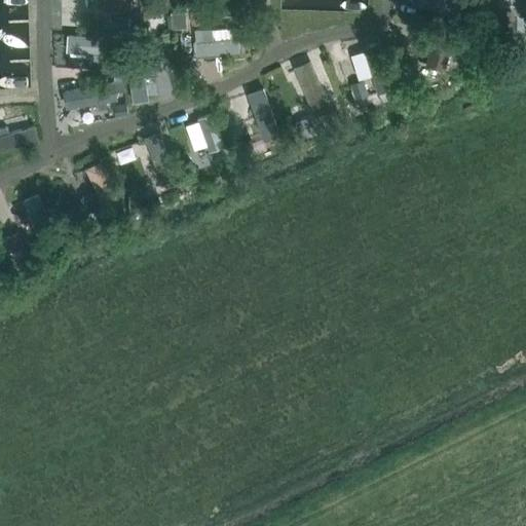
[(132,30),(148,30),(147,0),(100,0),(100,9),(132,8),(132,30)]
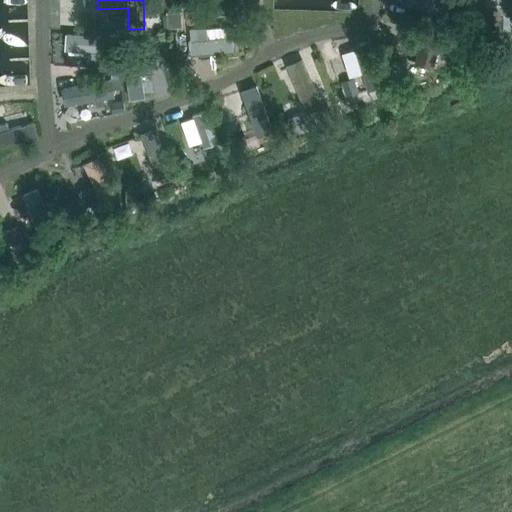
[(511,0),(503,0),(504,10),(511,9),(511,0)]
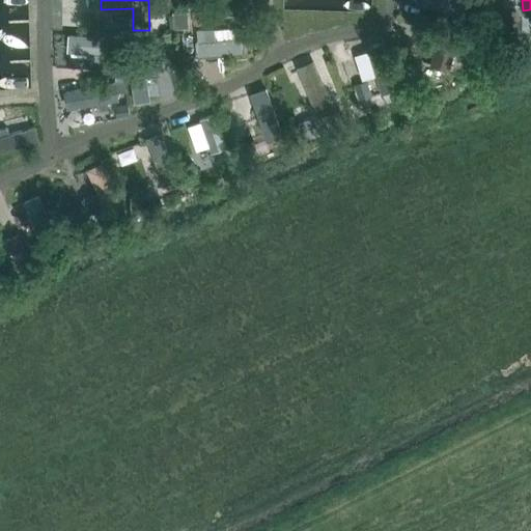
[(204,10),(192,11),(194,25),(205,24),(204,10)]
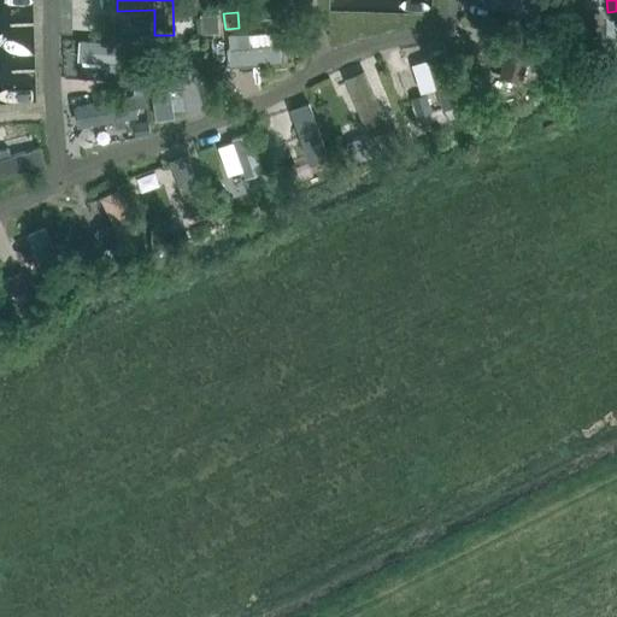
[(217,13),(200,15),(203,34),(207,34),(218,33),(219,31),(217,13)]
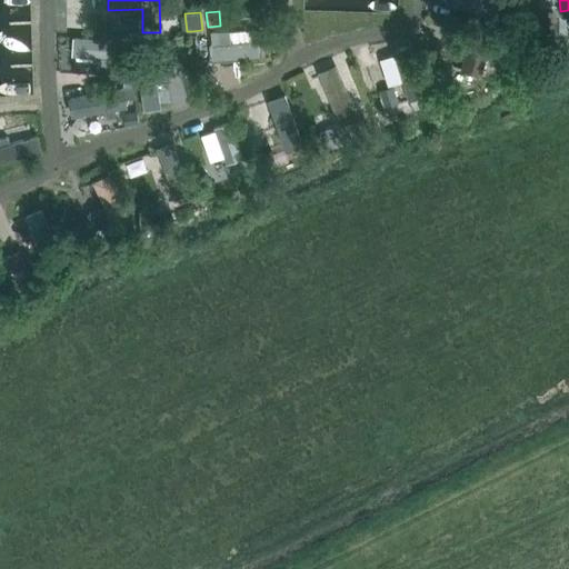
[(260,39),(230,41),(229,30),(210,31),(211,45),(208,45),(210,61),(262,57),(260,39)]
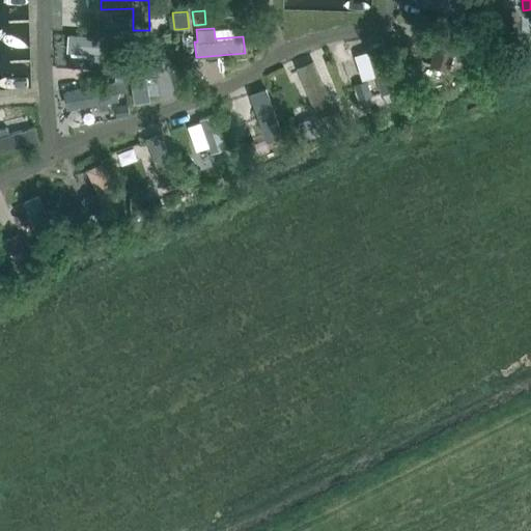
[(449,70),(459,36),(439,30),(428,63),(449,70)]
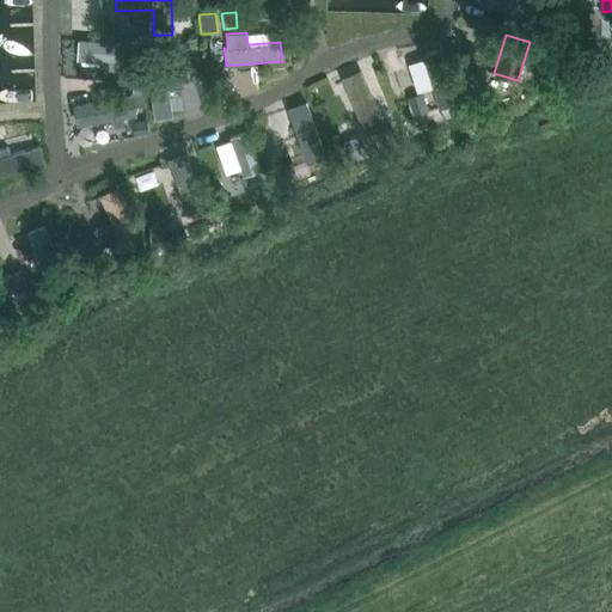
[(79,40),(78,60),(104,62),(104,67),(108,69),(120,71),(120,83),(136,84),(138,63),(134,63),(135,43),(79,40)]
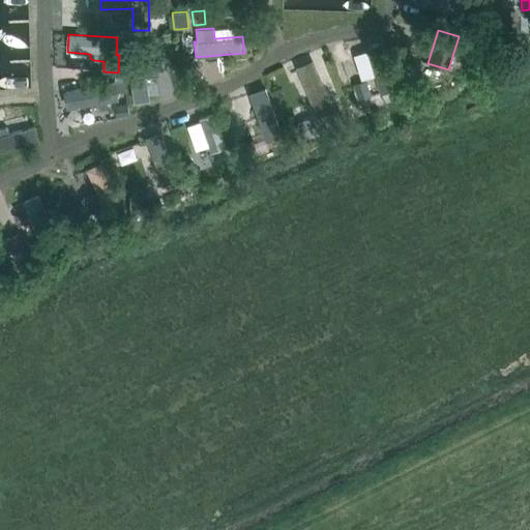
[(174,37),(163,39),(165,51),(176,49),(174,37)]
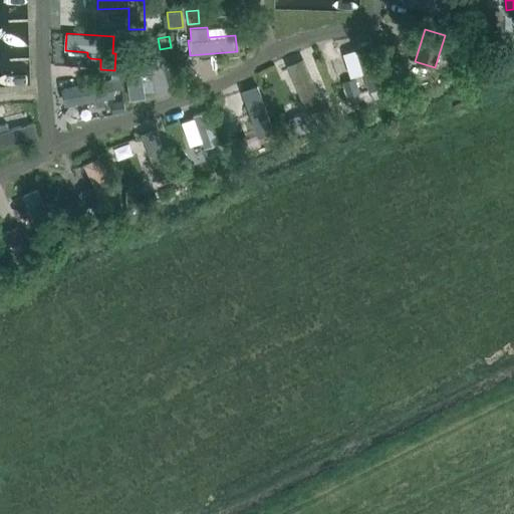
[(464,39),(452,36),(449,46),(462,50),(464,39)]
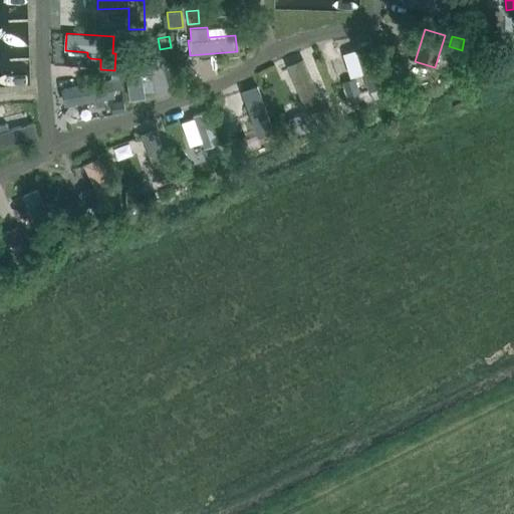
[(369,89),(389,85),(378,39),(359,43),(369,89)]
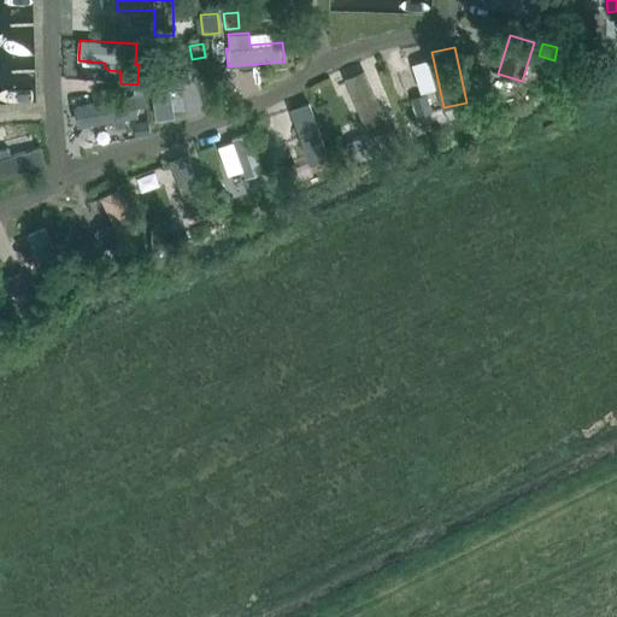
[(157,63),(160,106),(176,105),(174,62),(157,63)]
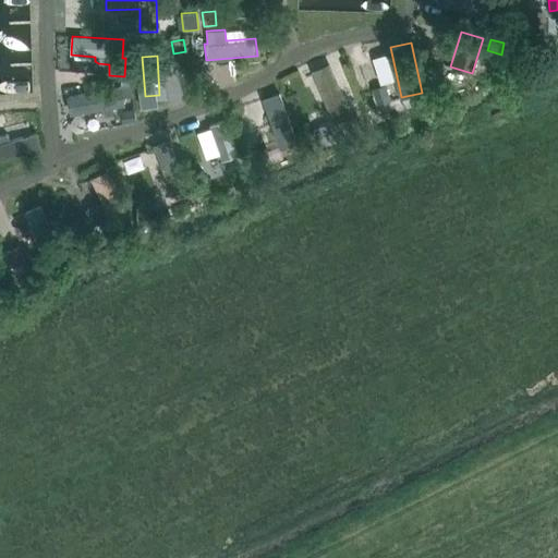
[(73,109),(130,108),(129,88),(72,89),(73,109)]
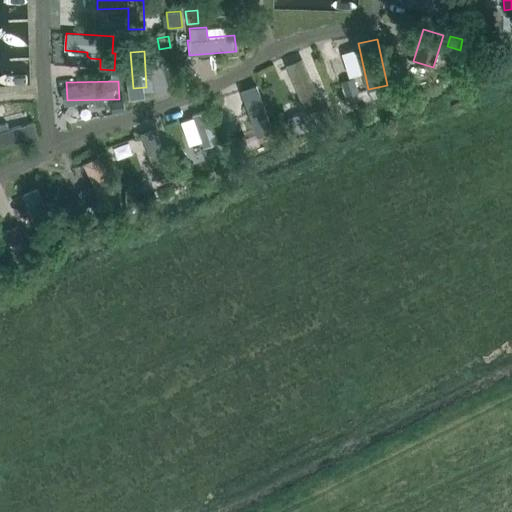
[(244,89),(261,135),(279,128),(262,83),(244,89)]
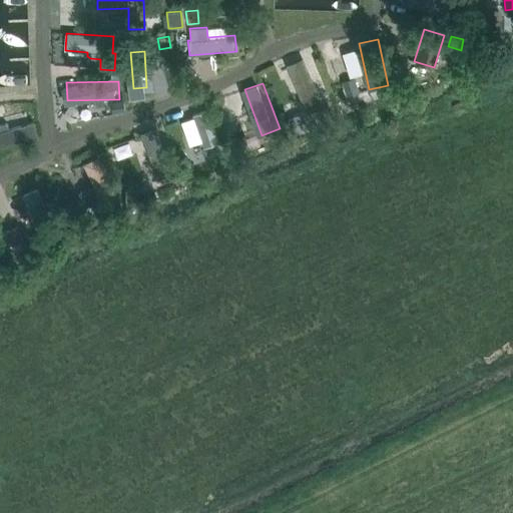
[(349,95),(362,92),(359,83),(346,87),(349,95)]
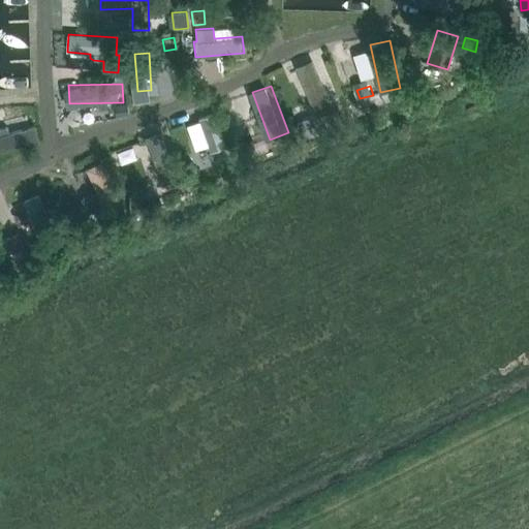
[(115,105),(116,118),(128,116),(126,103),(115,105)]
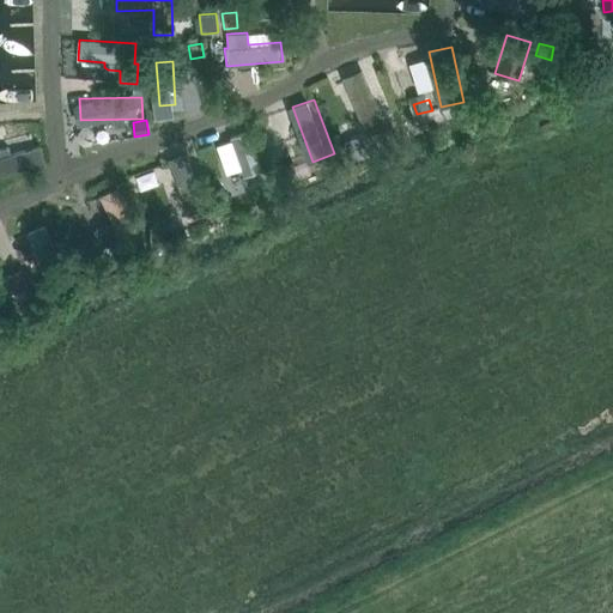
[(87,128),(82,129),(77,134),(78,141),(84,145),(90,144),(93,139),(92,132),(87,128)]
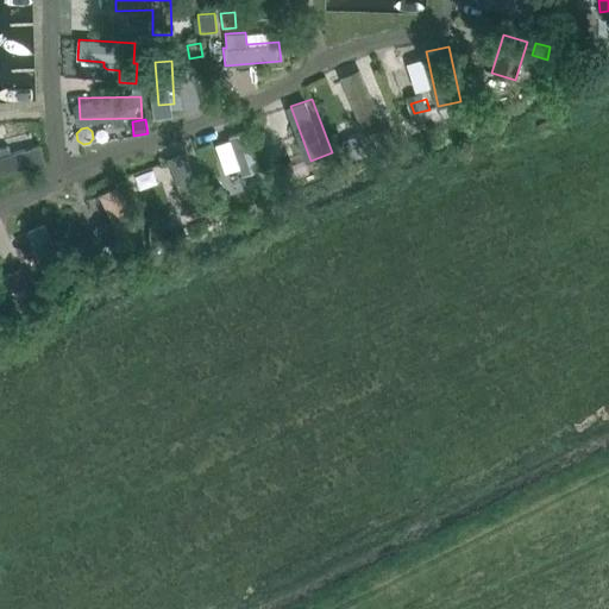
[(391,127),(378,132),(383,145),(397,139),(391,127)]
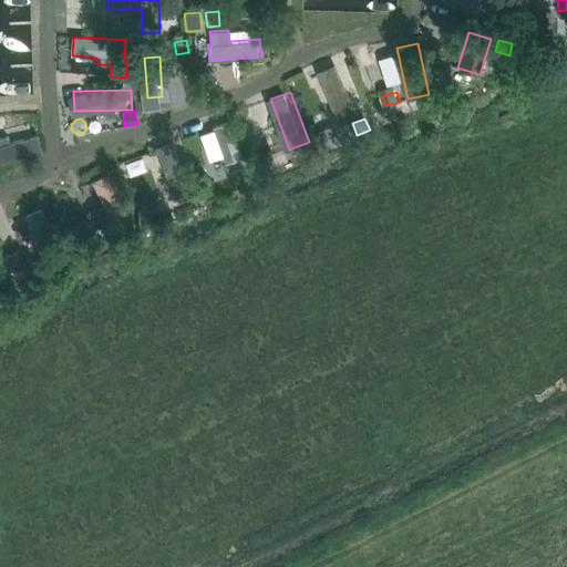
[(333,124),(318,131),(322,141),(338,134),(333,124)]
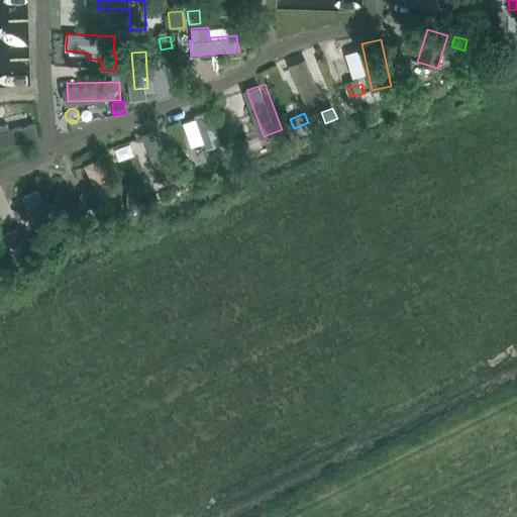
[(0,125),(0,146),(38,137),(35,124),(8,130),(6,124),(0,125)]
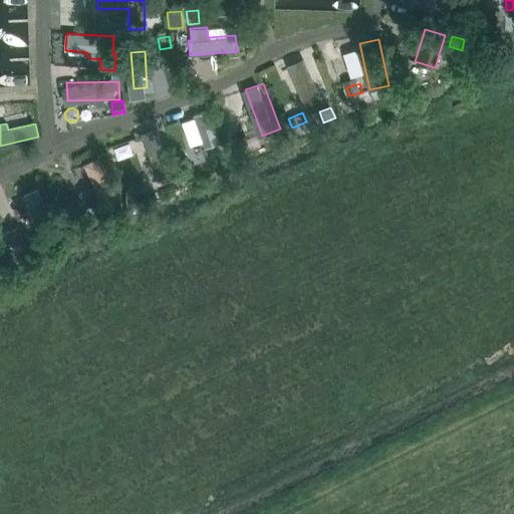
[(157,171),(173,167),(164,127),(149,132),(157,171)]
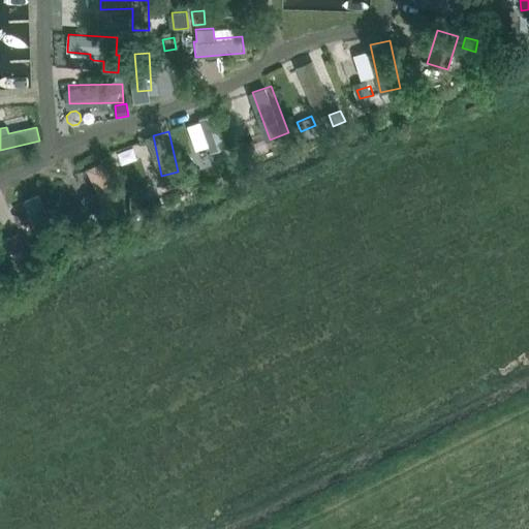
[(252,139),(240,145),(244,157),(257,152),(252,139)]
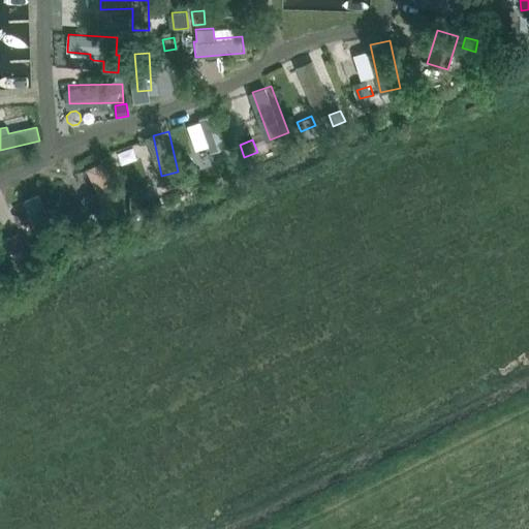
[(88,212),(118,198),(101,161),(85,168),(95,192),(81,198),(88,212)]
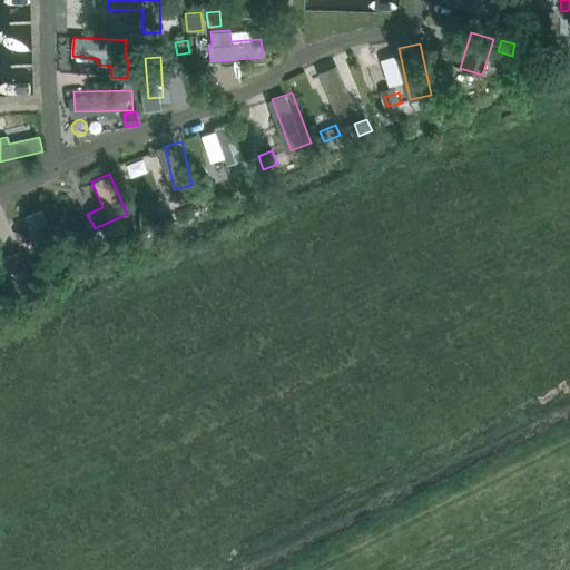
[(154,203),(139,203),(139,218),(154,218),(154,203)]
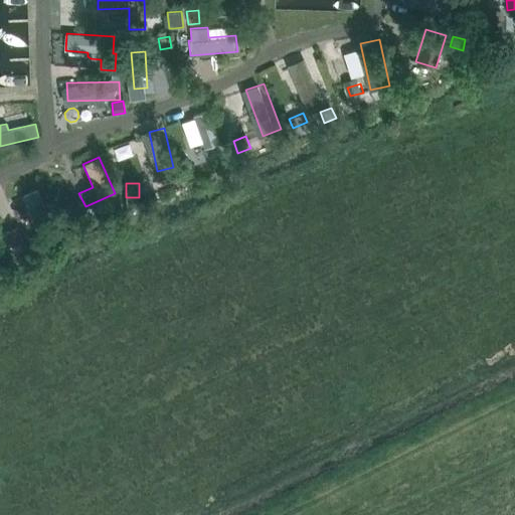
[(39,235),(58,228),(43,188),(25,194),(39,235)]
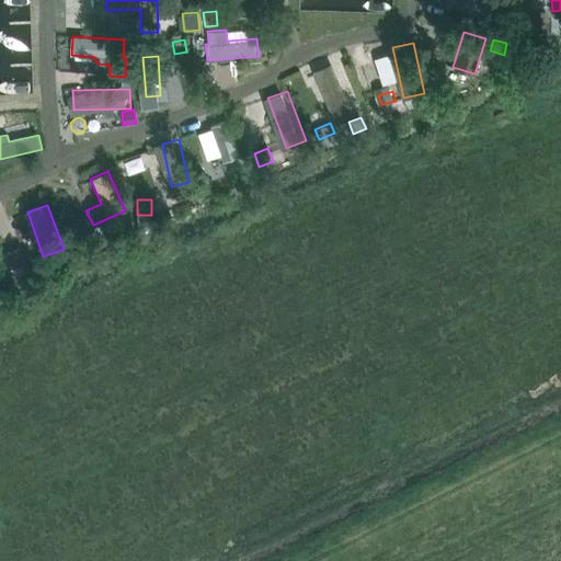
[(132,213),(118,218),(124,231),(137,226),(132,213)]
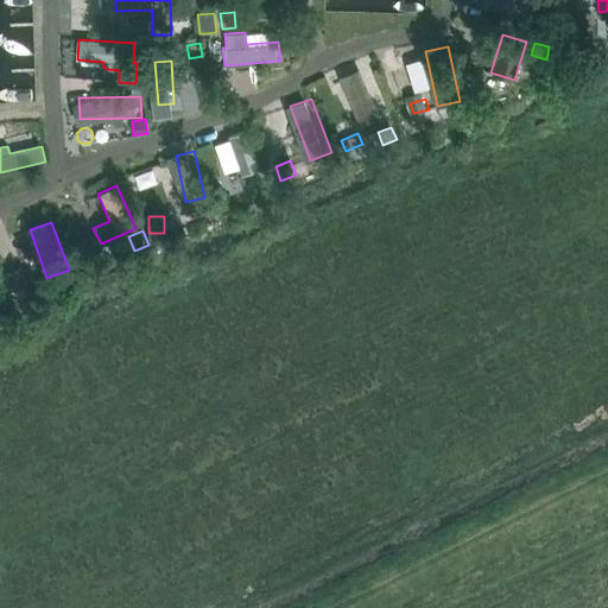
[(21,268),(4,276),(10,292),(29,285),(21,268)]
